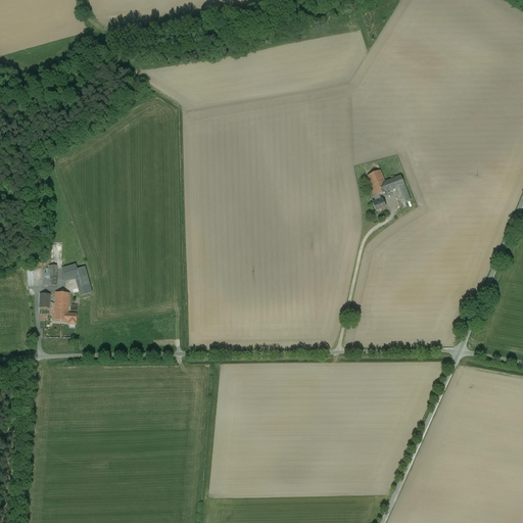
[(372,193),(374,196),(379,195),(389,191),(385,183),(380,171),(367,176),(374,193),(372,193)]
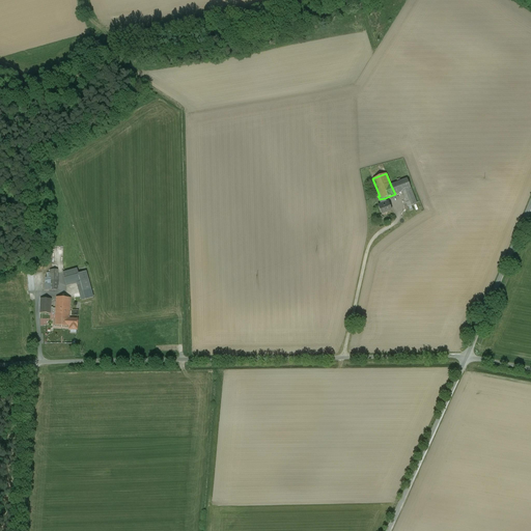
[(407,179),(391,186),(395,194),(401,191),(408,207),(417,204),(407,179)]
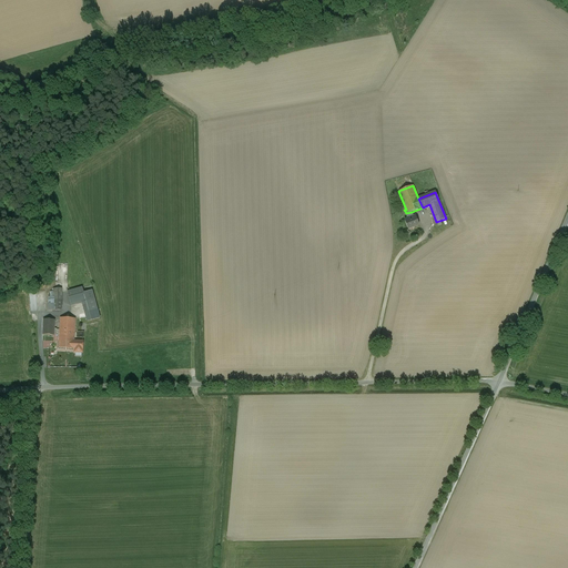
[(407,219),(405,221),(408,230),(418,225),(415,216),(414,216),(407,219)]
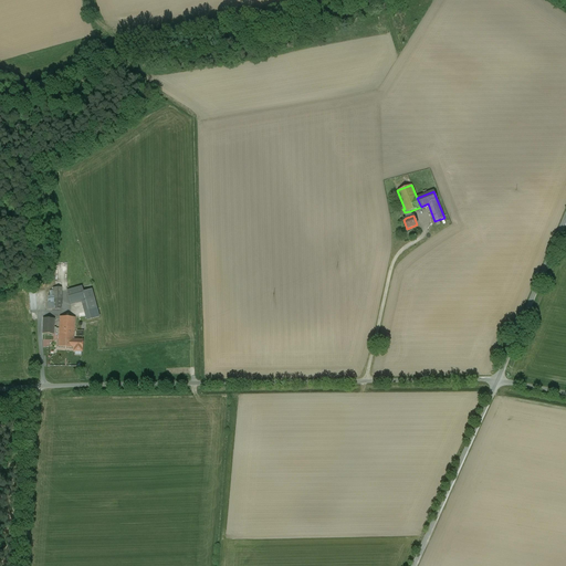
[(49,295),(49,308),(61,308),(61,287),(53,287),(53,289),(53,295),(49,295)]
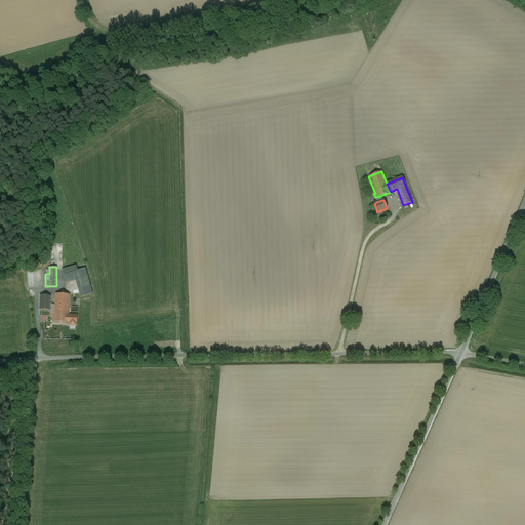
[(76,267),(63,270),(66,283),(76,280),(81,296),(92,293),(85,269),(77,271),(76,267)]
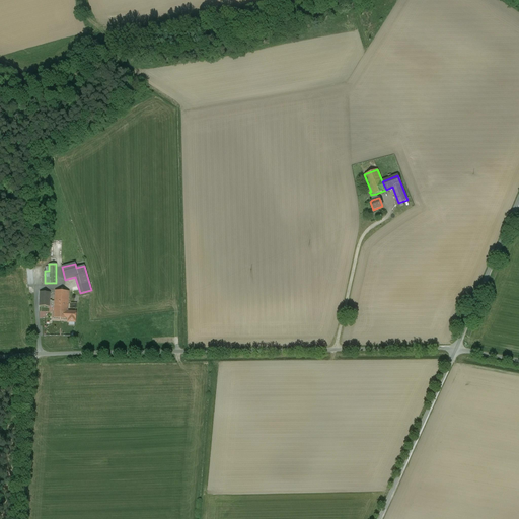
[(56,290),(55,302),(68,303),(69,291),(56,290)]
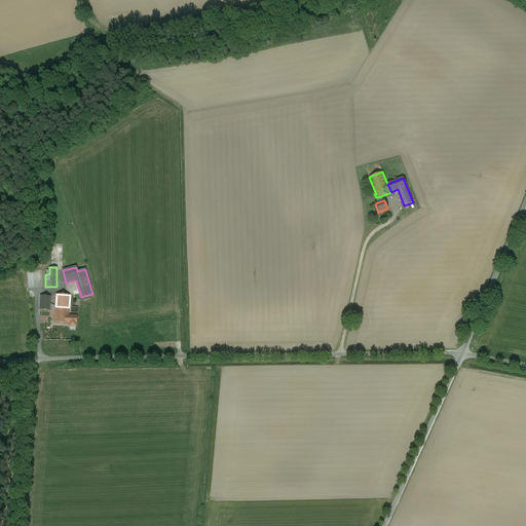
[(40,310),(50,310),(50,308),(50,304),(50,296),(40,296),(40,310)]
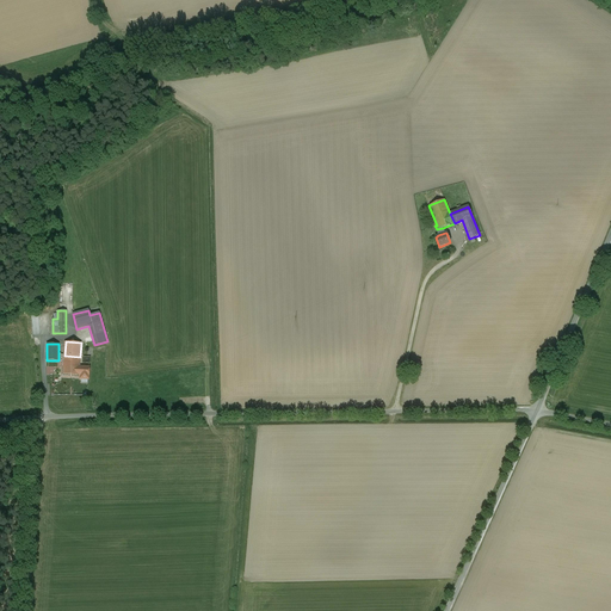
[(80,357),(65,356),(65,358),(63,375),(79,375),(80,368),(80,357)]
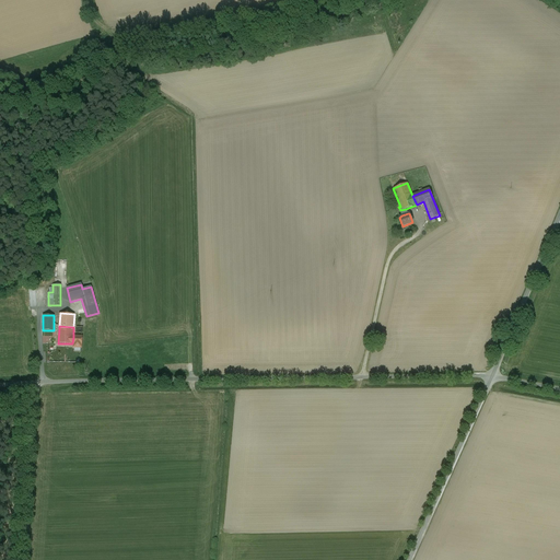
[(82,337),(73,337),(72,343),(74,345),(74,347),(81,347),(82,337)]
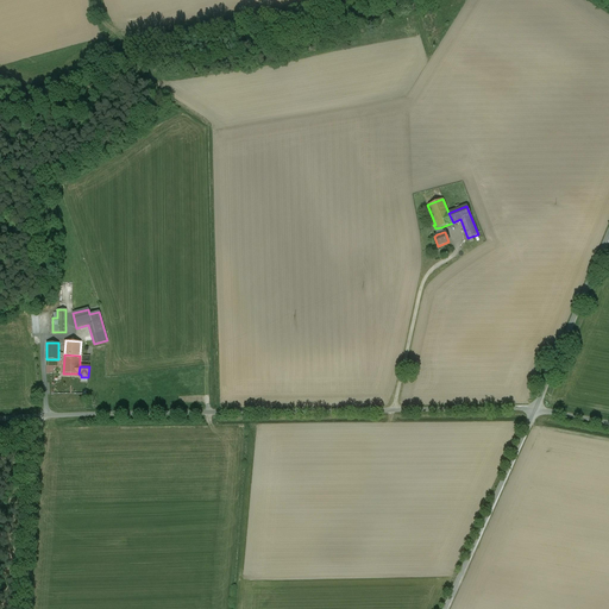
All buildings are outlined.
